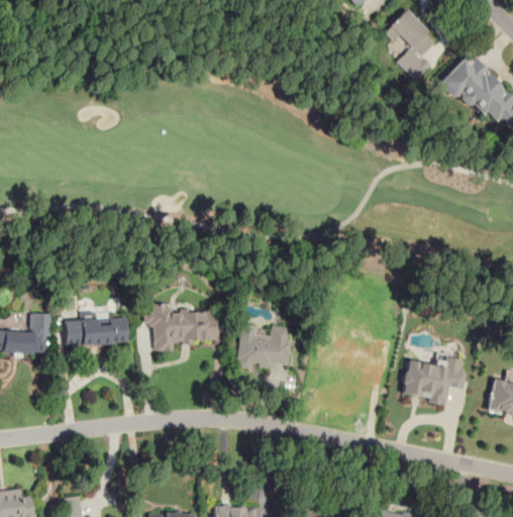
[(433,64),(424,55),(438,41),(407,9),(385,31),(397,44),(400,42),(408,50),(398,61),(416,80),(433,64)]
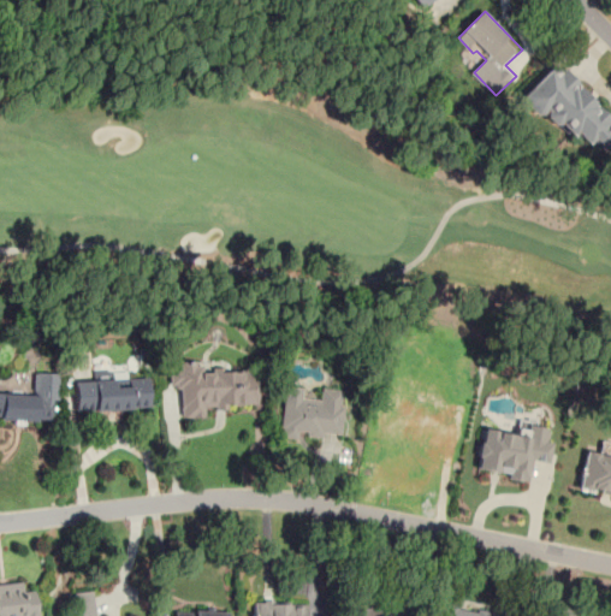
[(607,153),(610,150),(610,117),(558,63),(522,98),(540,117),(545,112),(559,126),(564,122),(588,147),(595,141),(607,153)]
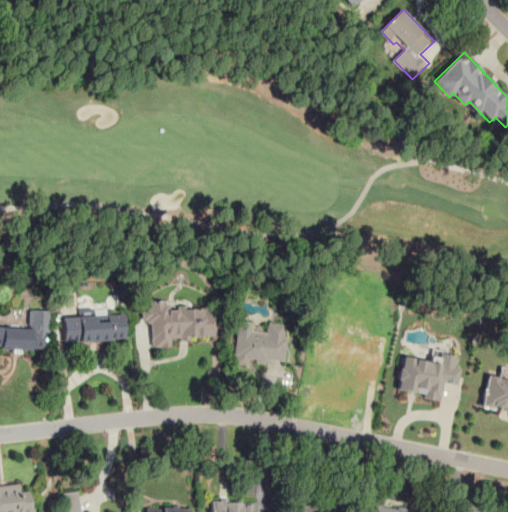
[(218,340),(217,307),(144,309),(144,324),(154,324),(154,342),(218,340)]
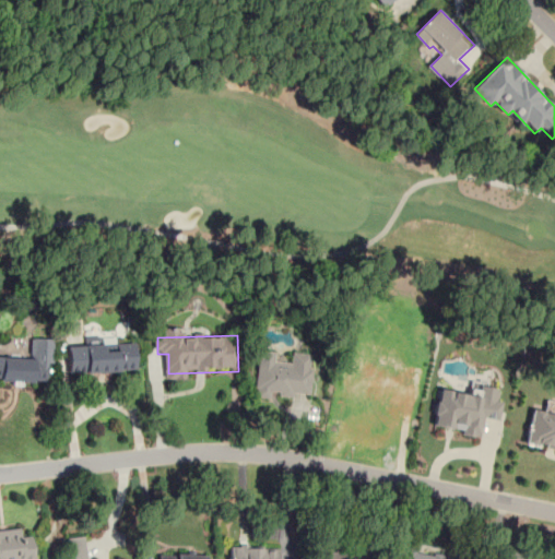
[(0,382),(52,384),(54,341),(35,340),(35,357),(0,356),(0,382)]
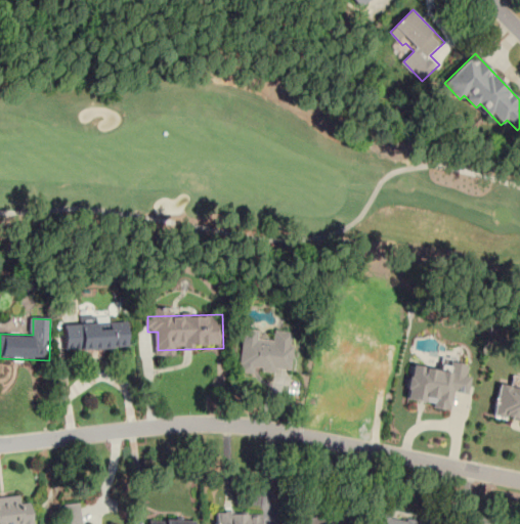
[(130,350),(129,324),(67,325),(67,351),(130,350)]
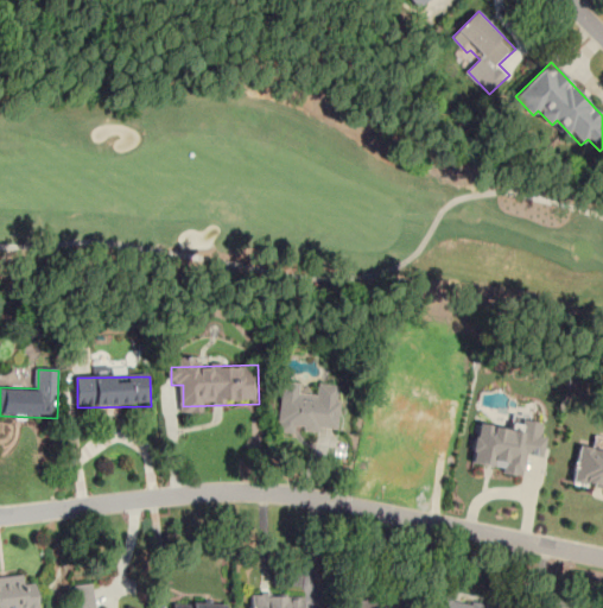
[(280,429),(341,434),(346,385),(321,382),(319,394),(303,393),(304,382),(284,381),(280,429)]
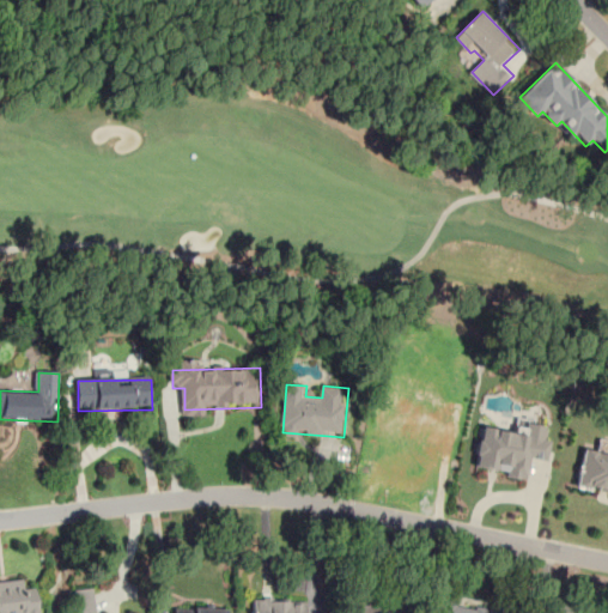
[(528,479),(479,468),(487,426),(527,436),(529,423),(551,428),(548,439),(555,442),(551,462),(532,457),(528,479)]
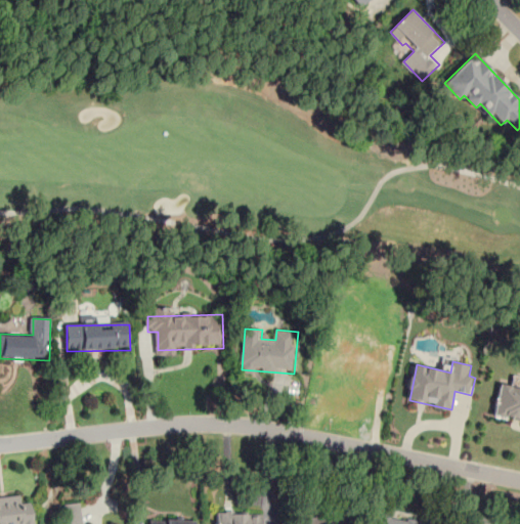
[(519,387),(503,384),(496,418),(519,423),(519,387)]
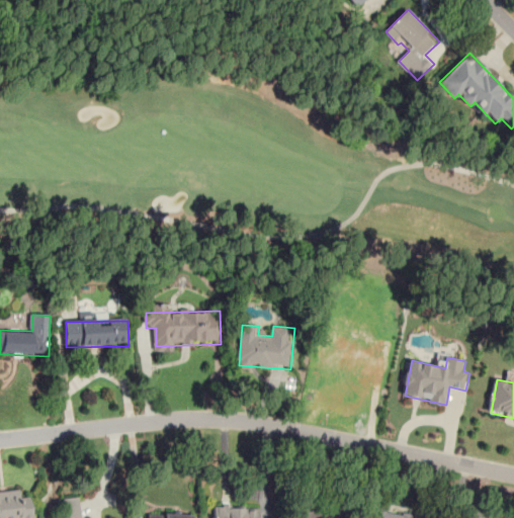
[(0,495),(0,517),(33,517),(32,493),(0,495)]
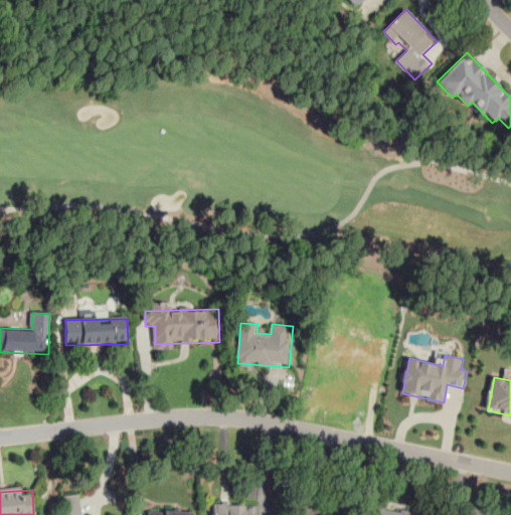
[(77,499),(68,498),(67,514),(77,514),(77,499)]
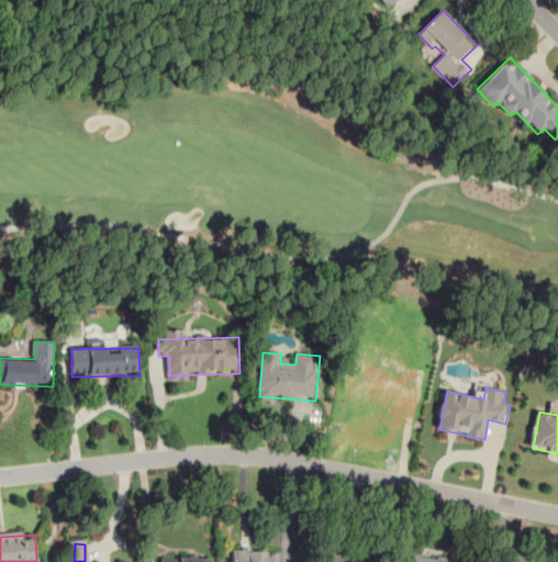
[(370,561),(370,547),(322,548),(322,561),(370,561)]
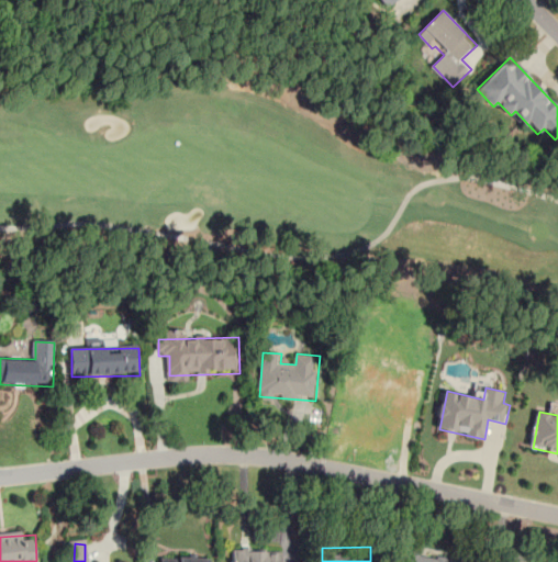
[(452,561),(453,559),(401,549),(398,561),(452,561)]
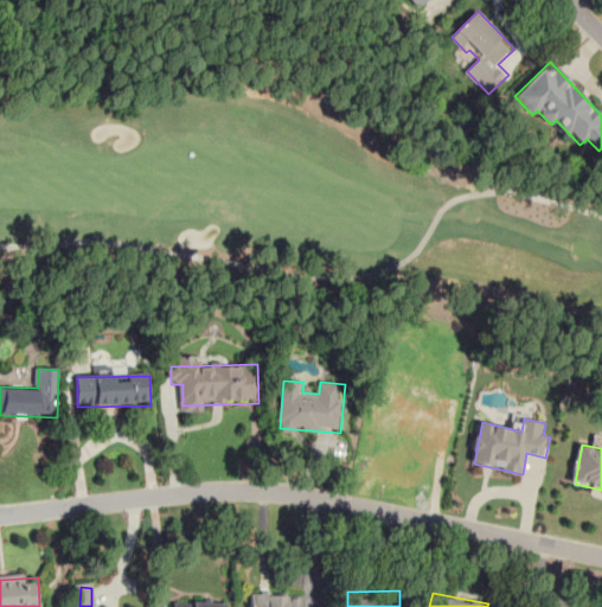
[(306,606),(306,594),(251,594),(251,606),(306,606)]
